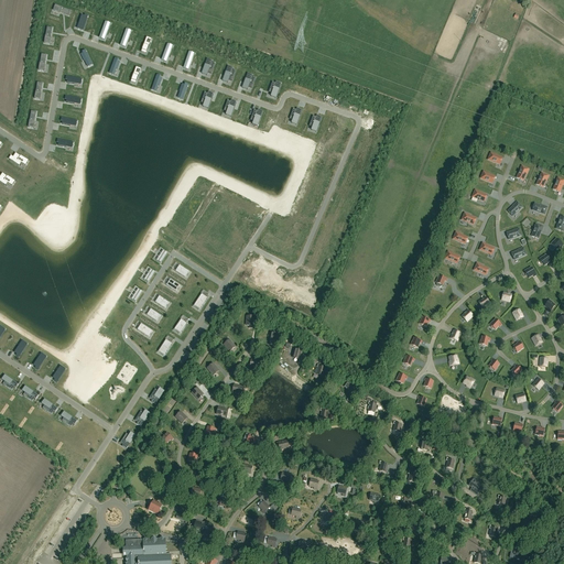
[(55,6),(54,10),(68,15),(71,11),(55,6)]
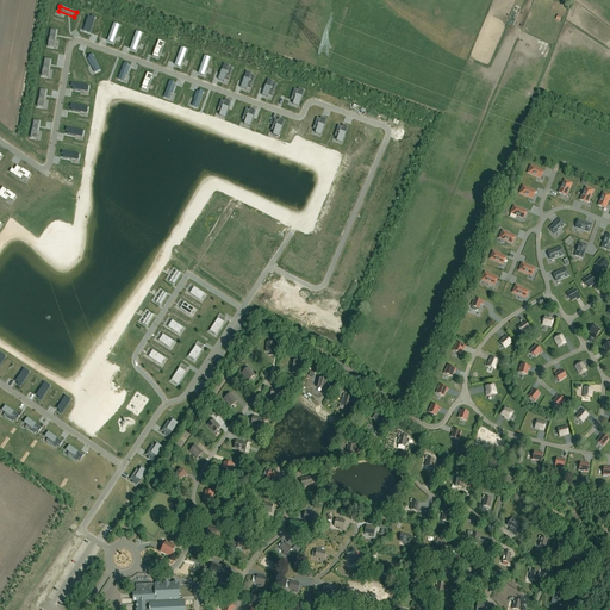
[(87,25),(85,32),(89,33),(95,17),(92,16),(92,18),(88,17),(86,25),(87,25)]
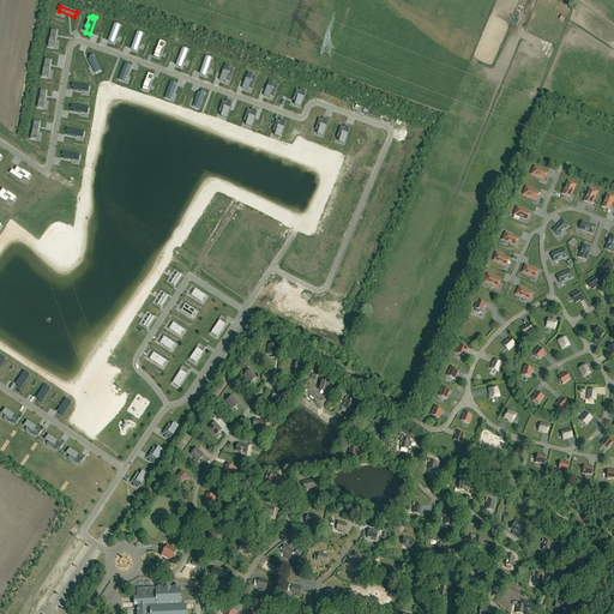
[(160,41),(155,54),(160,56),(164,43),(160,41)]
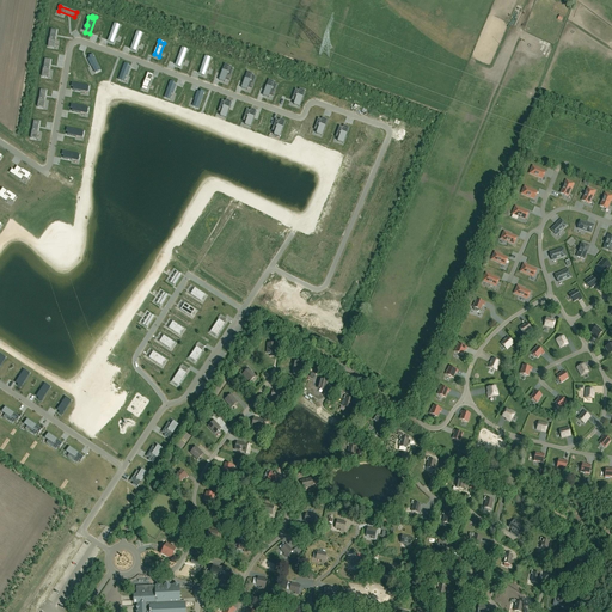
[(90,57),(87,59),(91,67),(92,66),(95,73),(101,71),(92,55),(89,56),(90,57)]
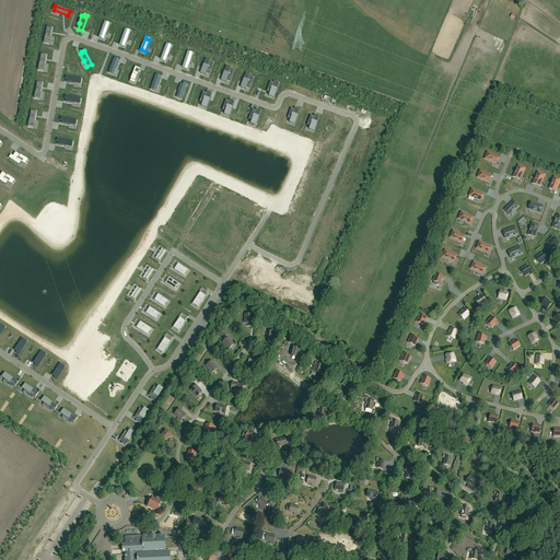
[(115,58),(108,72),(114,74),(116,69),(119,61),(117,60),(118,59),(115,58)]
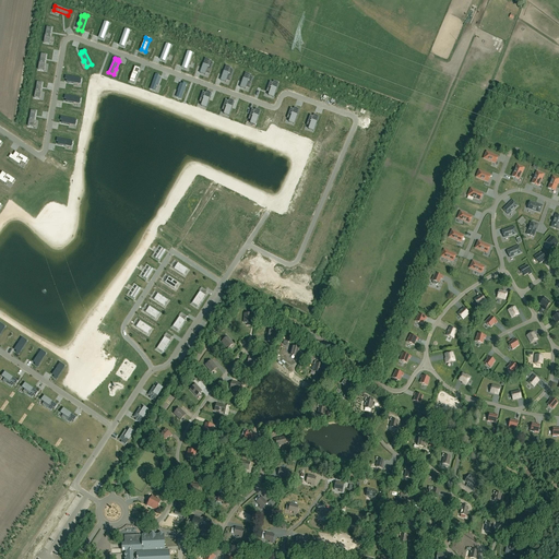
[(205,59),(200,73),(204,75),(205,72),(209,73),(212,63),(210,62),(210,60),(205,59)]
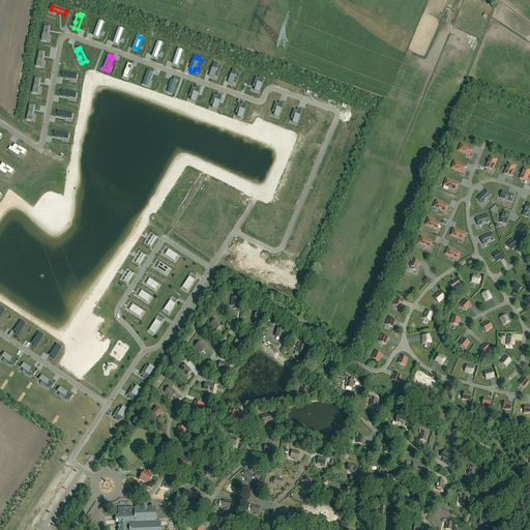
[(214,63),(209,77),(213,78),(214,75),(217,76),(221,67),(217,66),(218,64),(214,63)]
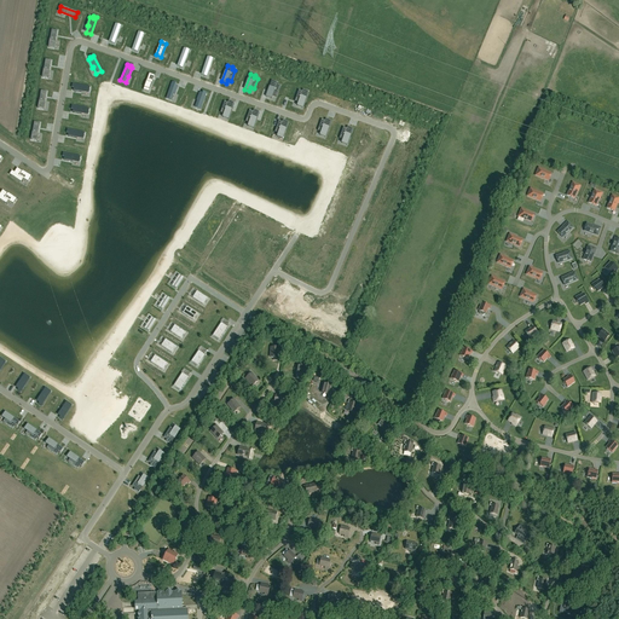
[(272,81),(266,97),(271,99),(272,96),(276,97),(279,86),(276,85),(277,82),(272,81)]
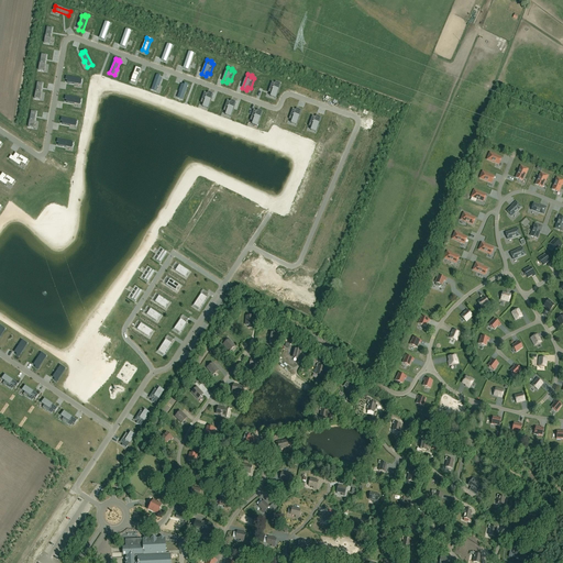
[(157,75),(152,89),(156,91),(158,85),(159,85),(162,78),(159,77),(161,76),(157,75)]
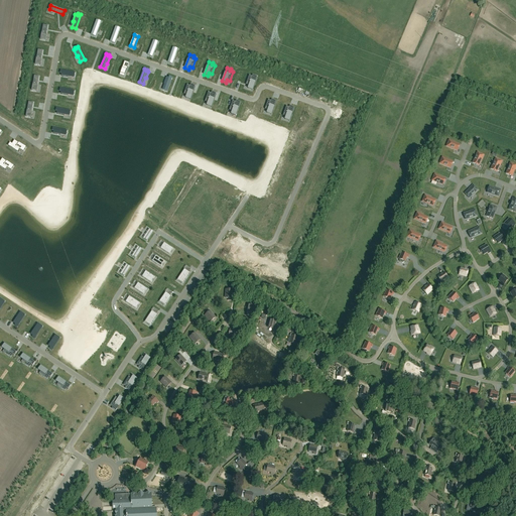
[(249,76),(246,85),(249,86),(248,89),(252,90),(257,77),(253,76),(252,77),(249,76)]
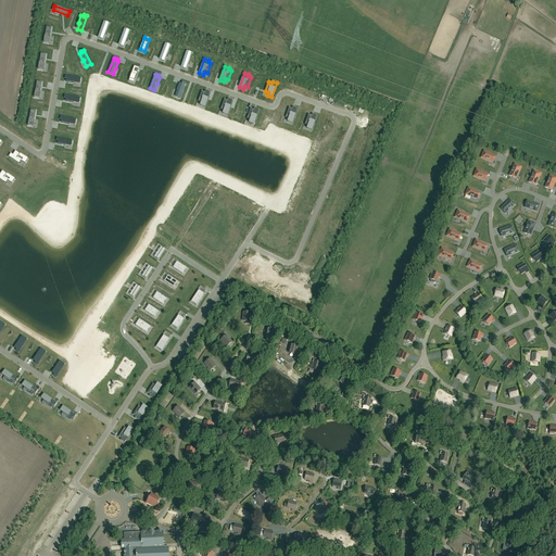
[(177,90),(175,97),(180,99),(186,84),(182,83),(181,84),(179,84),(177,90)]
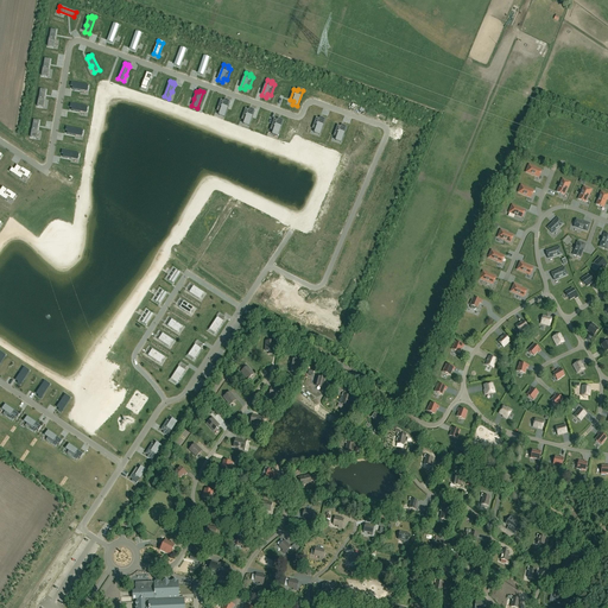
[(221,100),(217,112),(220,112),(219,115),(225,118),(229,101),(225,100),(225,101),(221,100)]
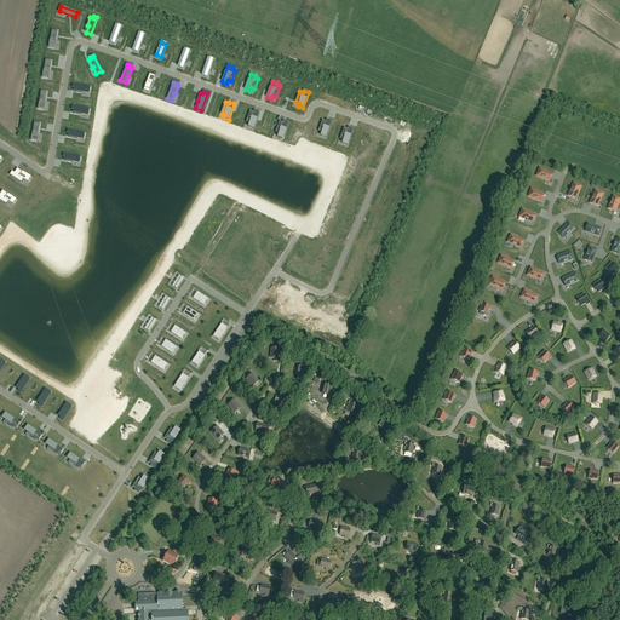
[(250,112),(247,122),(250,122),(248,127),(254,128),(259,113),(254,110),(254,113),(250,112)]
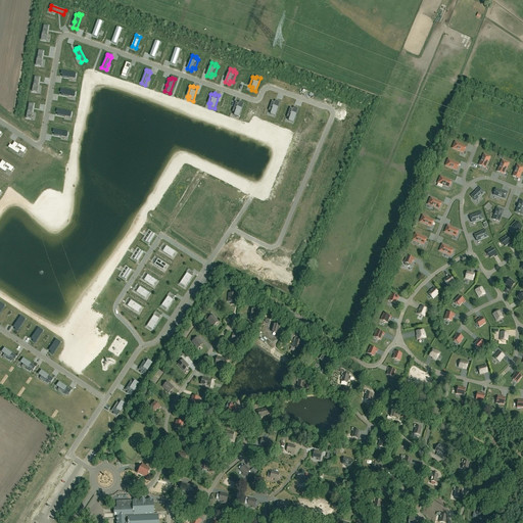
[(272,101),(269,110),(271,111),(270,114),(275,115),(280,102),(275,101),(275,102),(272,101)]
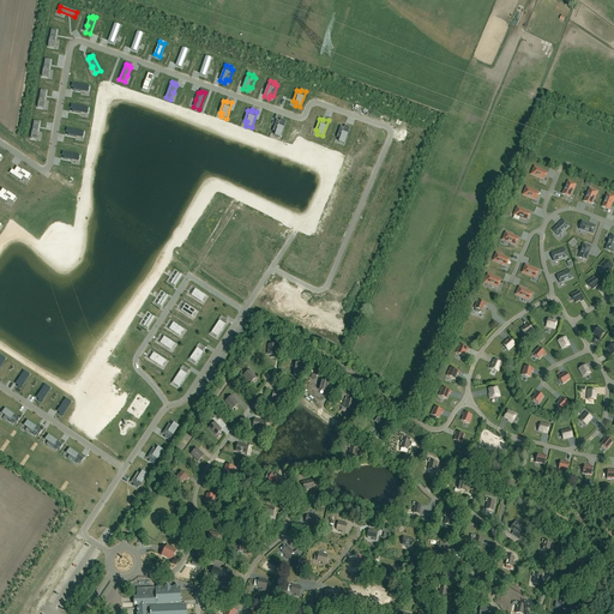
[(277,120),(272,131),(276,132),(275,136),(280,138),(286,121),(281,120),(281,121),(277,120)]
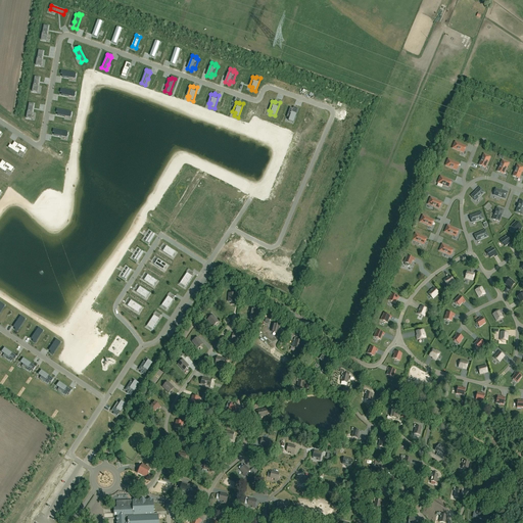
[(290,108),(287,117),(289,117),(288,121),(293,123),(297,109),(293,107),(293,109),(290,108)]
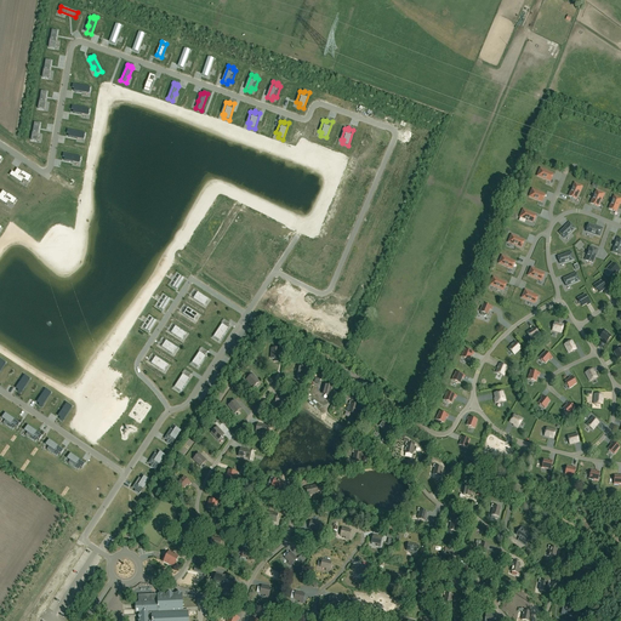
[(12,171),(10,175),(20,182),(22,178),(28,182),(30,177),(22,171),(22,172),(17,169),(15,172),(12,171)]
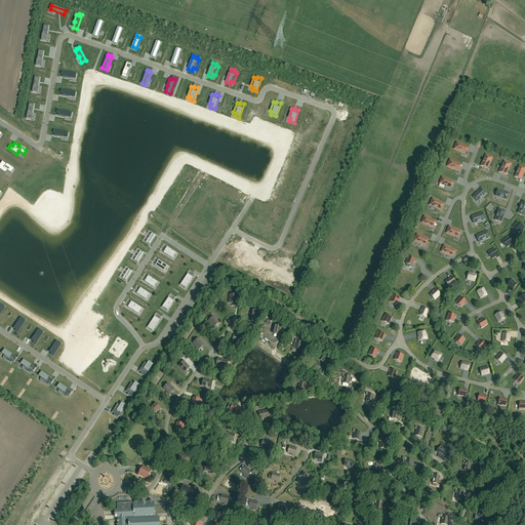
[(454,149),(466,153),(468,148),(461,145),(461,144),(457,143),(454,149)]
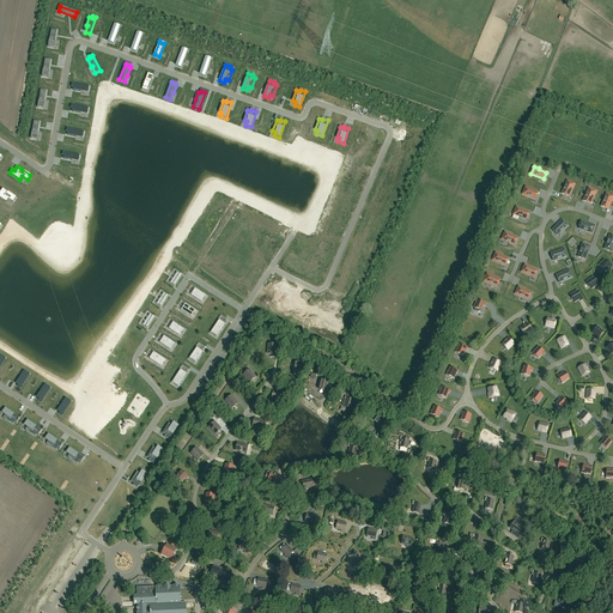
[(575,184),(568,181),(562,194),(568,196),(571,189),(572,190),(575,184)]
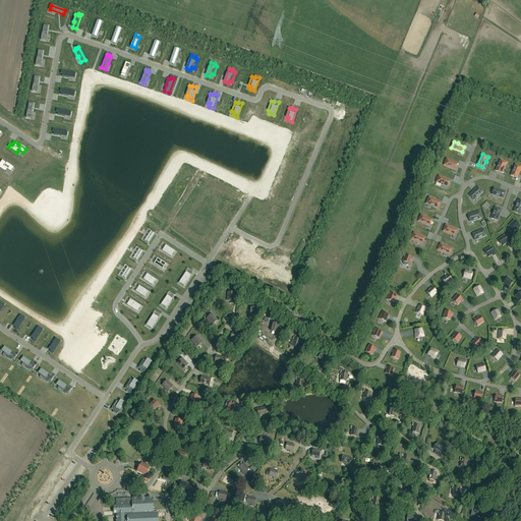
[(444,165),(455,169),(457,164),(451,161),(452,161),(447,159),(444,165)]
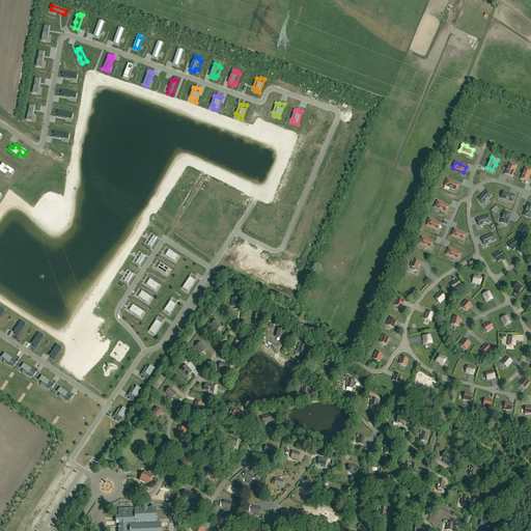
[(0,171),(4,174),(6,172),(9,174),(11,175),(14,170),(6,166),(2,163),(0,166),(0,171)]
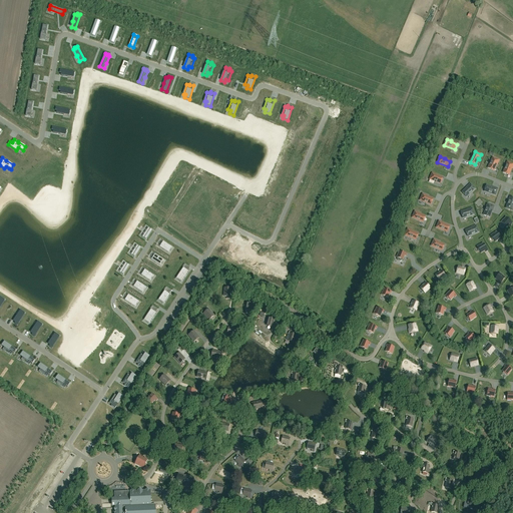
[(499,160),(493,157),(488,168),(494,170),(496,164),(497,165),(499,160)]
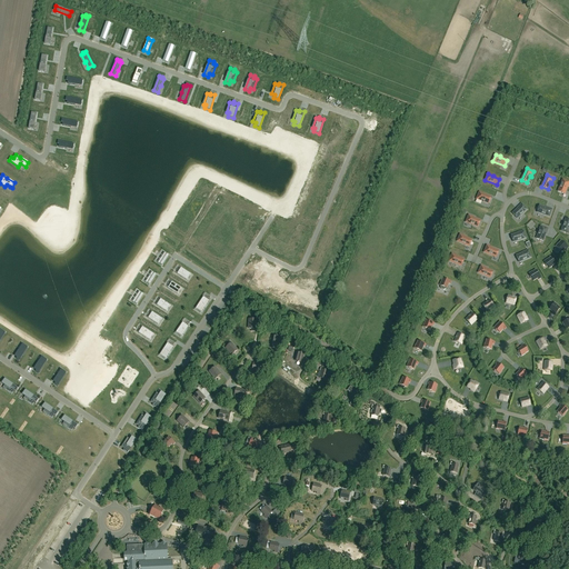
[(558,191),(565,195),(567,188),(568,188),(568,185),(568,182),(562,180),(558,191)]
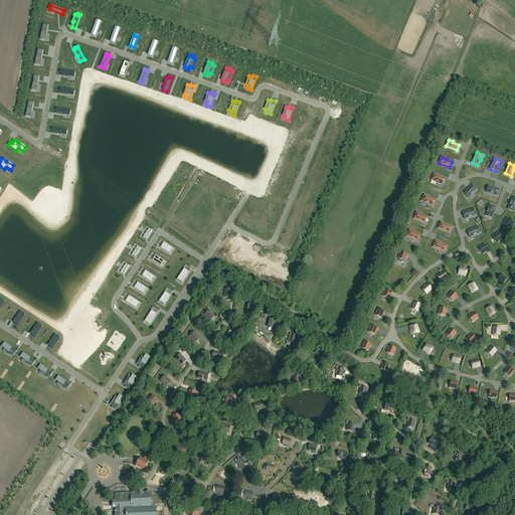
[(434,174),(432,180),(443,184),(445,179),(439,176),(439,175),(434,174)]
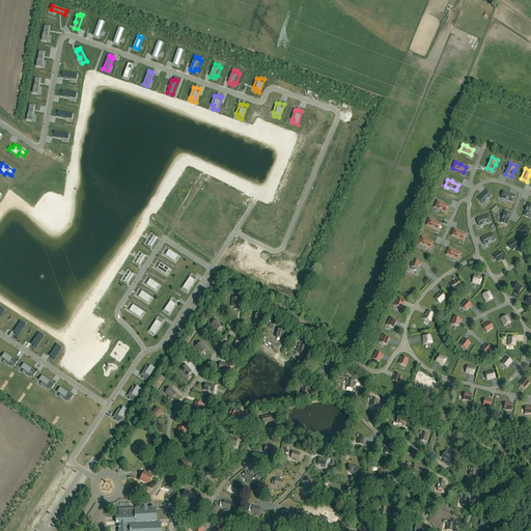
[(482,203),(492,196),(486,191),(482,194),(483,195),(478,199),(482,203)]
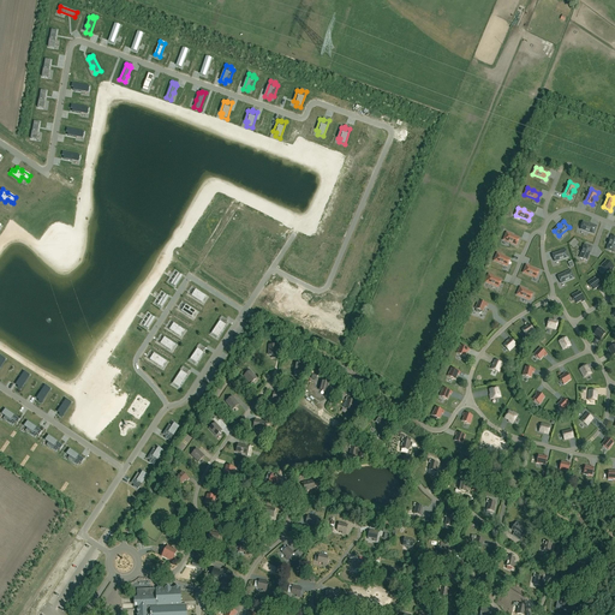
[(596,226),(591,225),(591,226),(583,222),(580,230),(593,234),(596,226)]
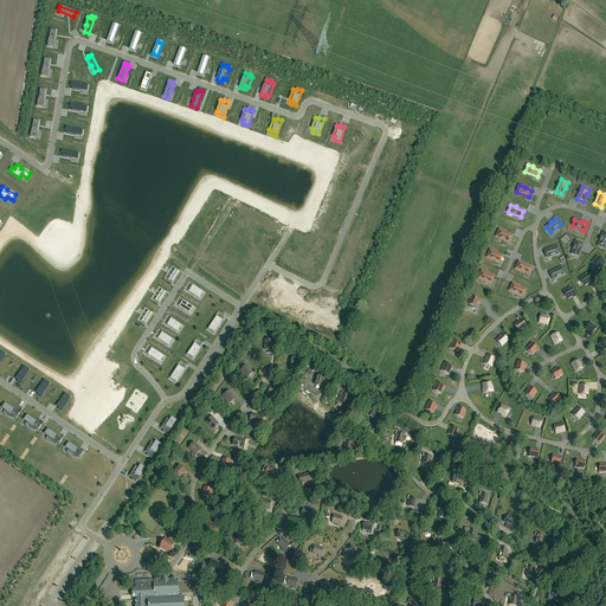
[(500,229),(496,237),(509,242),(511,236),(504,232),(504,231),(500,229)]
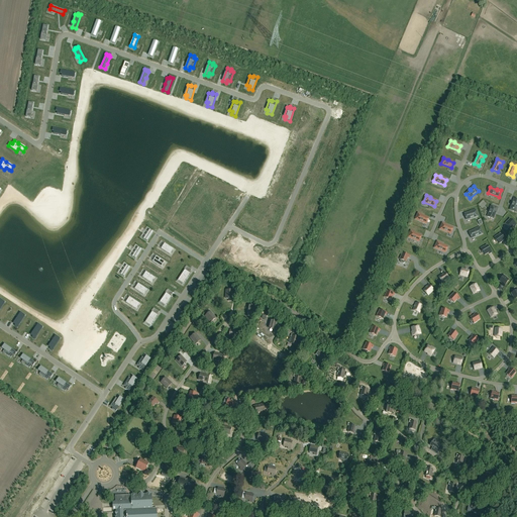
[(493,219),(495,213),(496,213),(498,208),(491,206),(488,217),(493,219)]
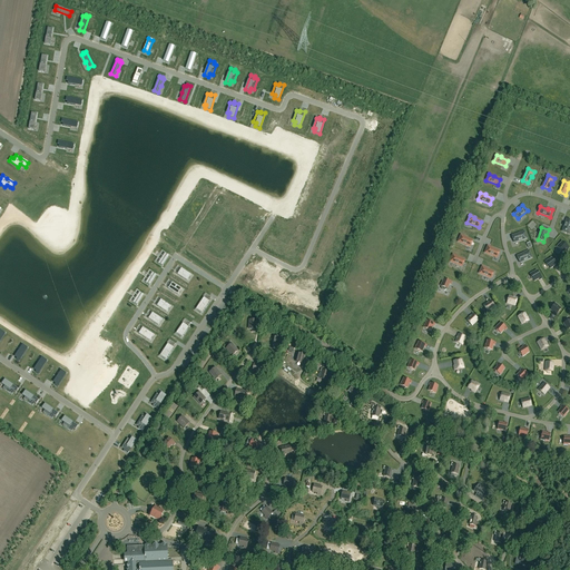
[(527,238),(524,232),(519,233),(519,234),(512,236),(514,243),(527,238)]
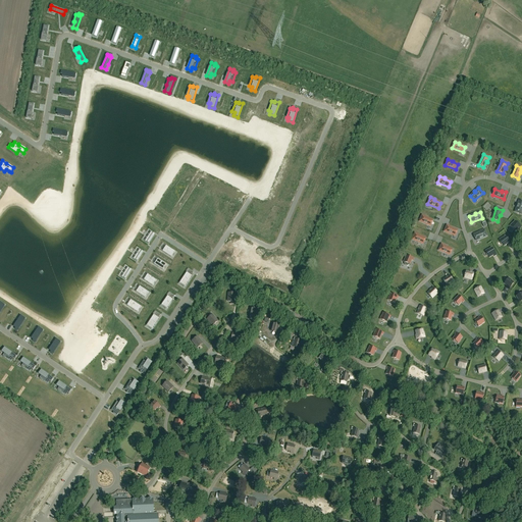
[(422,215),(419,221),(430,225),(432,220),(426,218),(427,217),(422,215)]
